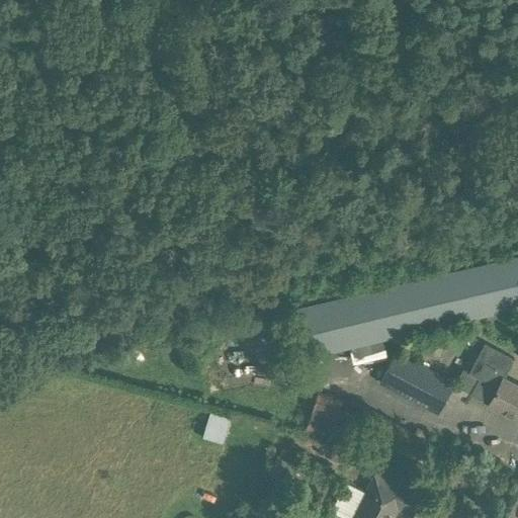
[(517,258),(376,291),(387,339),(517,308),(517,258)]
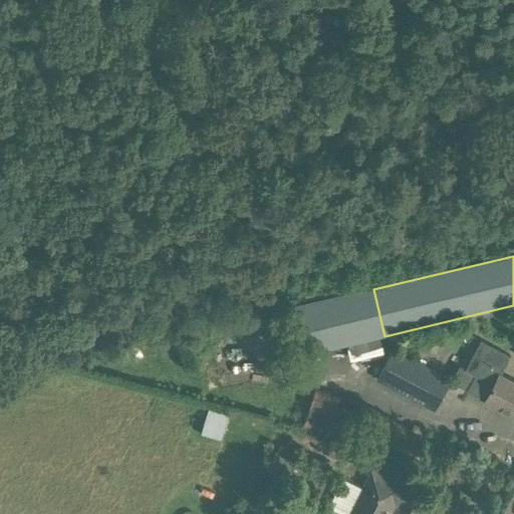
[(384,336),(373,289),(287,309),(298,356),(384,336)]
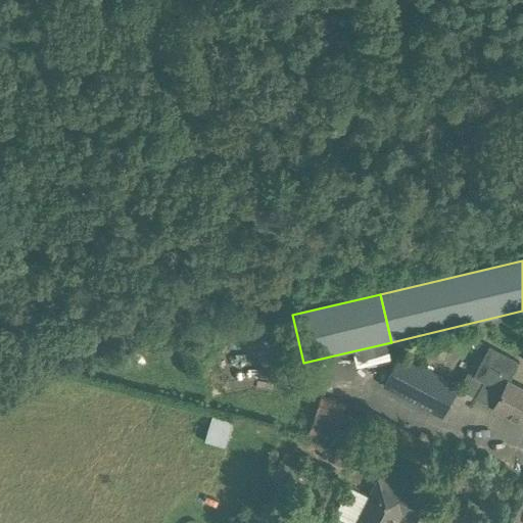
[(519,363),(488,346),(473,376),(483,382),(475,397),(522,423),(522,389),(509,382),(519,363)]
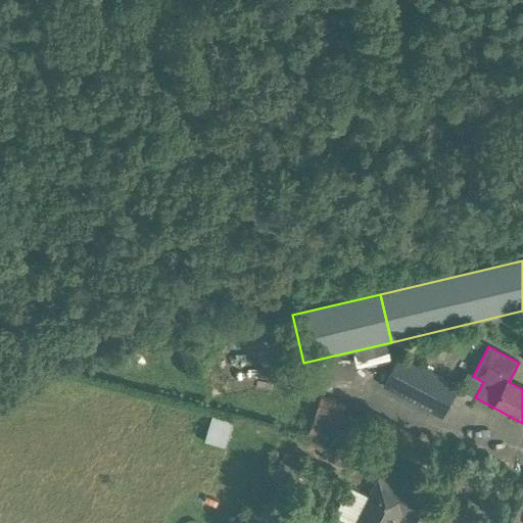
[(442,418),(458,388),(399,358),(384,387),(442,418)]
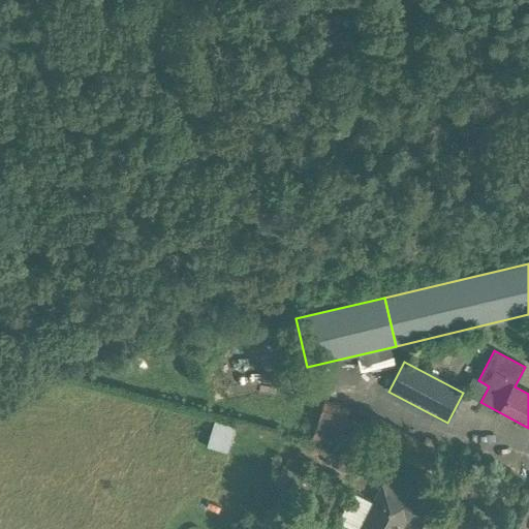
[(368,414),(323,402),(314,439),(362,453),(367,442),(425,473),(437,450),(368,414)]
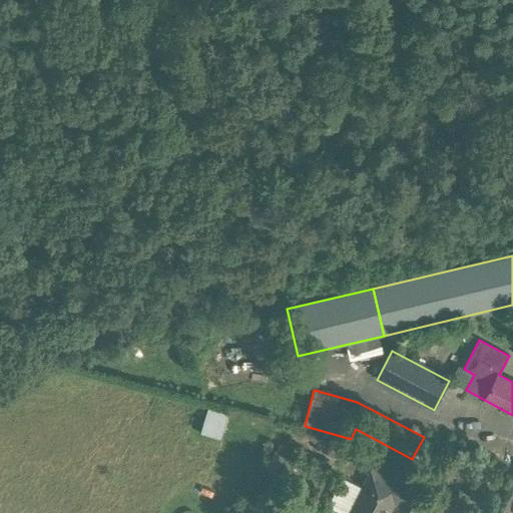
[(195,428),(215,435),(223,412),(203,405),(195,428)]
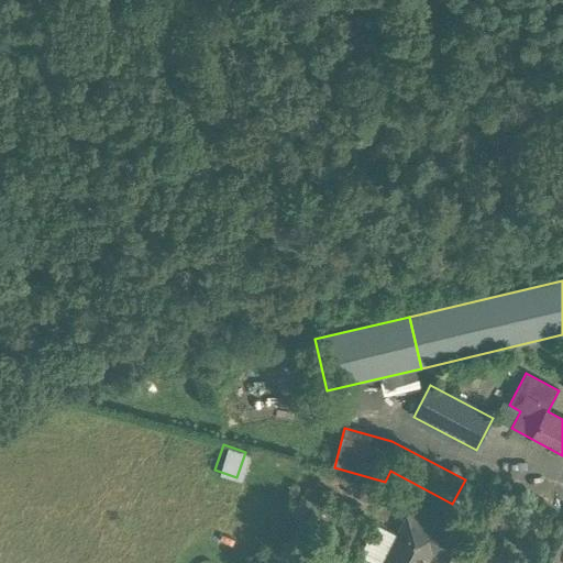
[(323,506),(301,496),(291,516),(313,527),(323,506)]
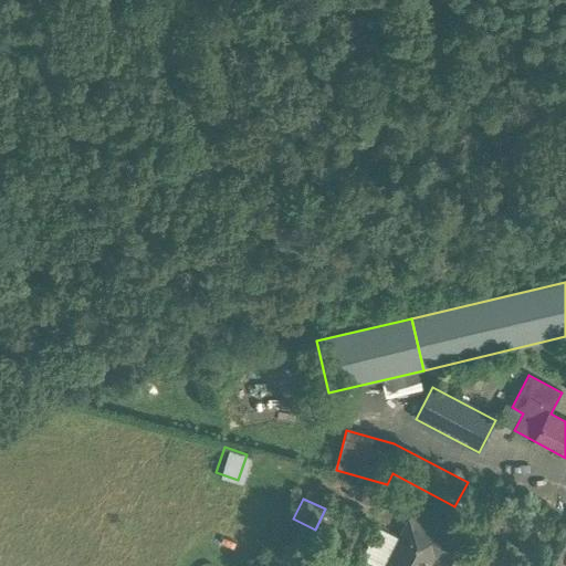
[(430,565),(436,554),(453,563),(451,565),(511,565),(462,542),(462,543),(412,519),(412,517),(411,517),(387,565),(430,565)]
